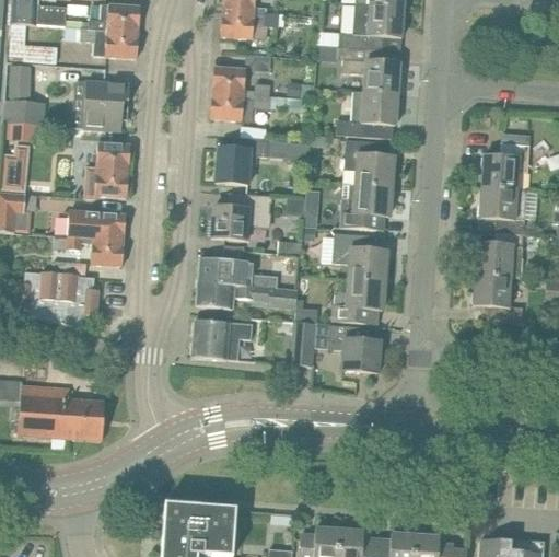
[(11,0),(10,23),(26,24),(26,23),(37,24),(38,4),(38,0),(11,0)]
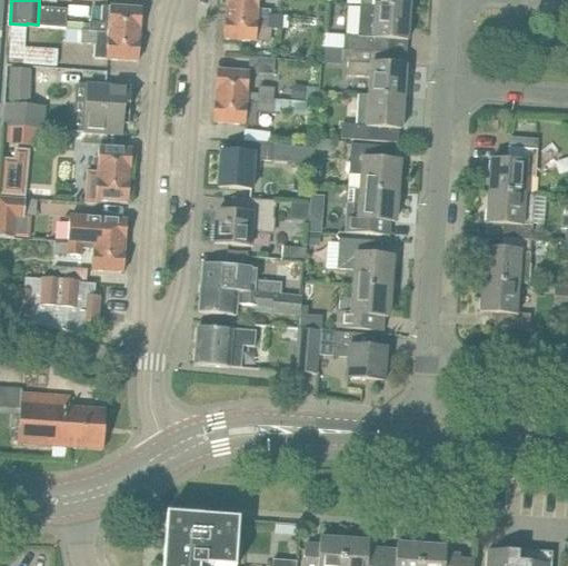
[(227,0),(227,10),(270,13),(271,7),(258,7),(258,6),(258,0),(227,0)]
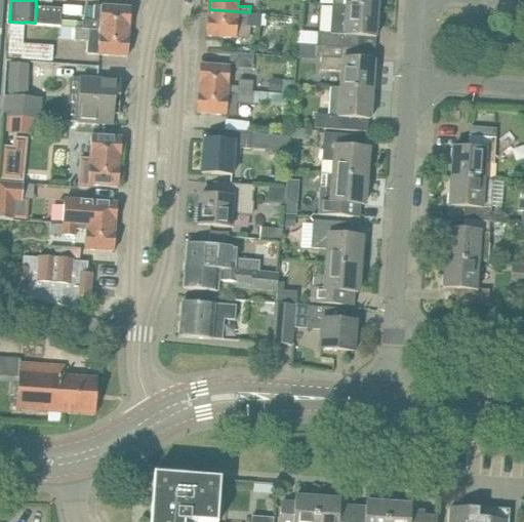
[(318,30),(317,42),(361,46),(362,34),(376,35),(378,5),(333,1),(333,4),(331,18),(330,31),(318,30)]
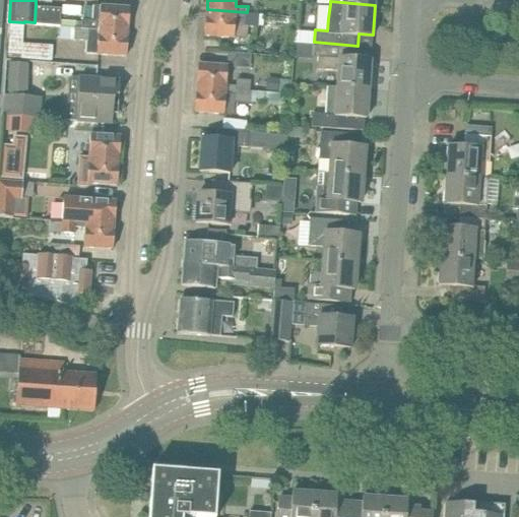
[(61,18),(61,24),(128,29),(130,5),(102,3),(100,23),(89,23),(89,16),(84,16),(84,20),(61,18)]
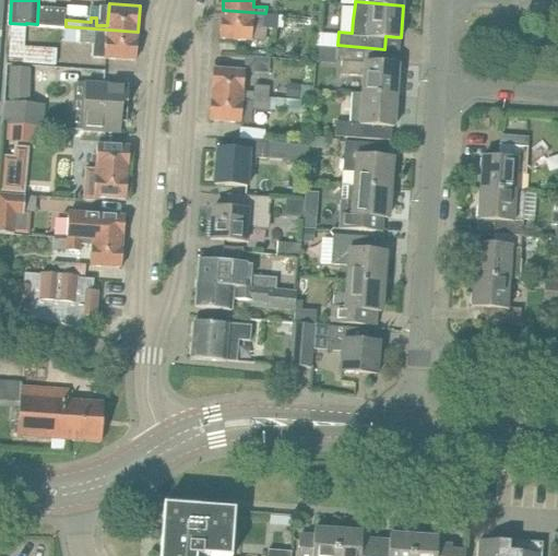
[(67,7),(38,4),(37,24),(66,26),(66,20),(67,7)]
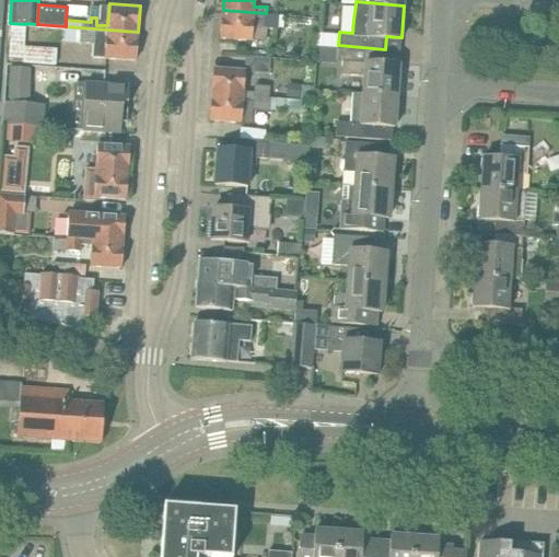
[(278,25),(278,14),(266,13),(223,10),(221,36),(252,38),(254,16),(265,18),(264,24),(278,25)]
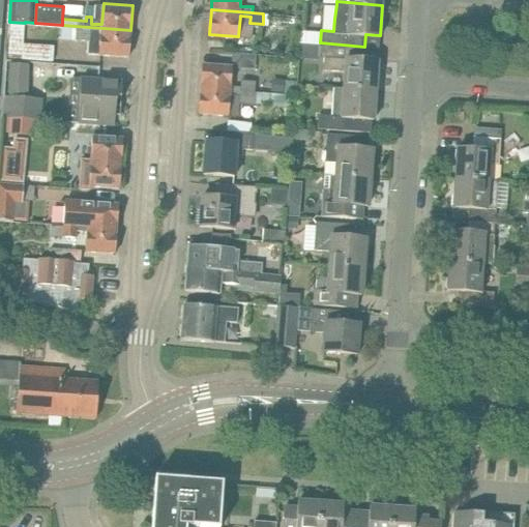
[(24,42),(25,23),(9,22),(7,56),(54,59),(55,45),(24,42)]
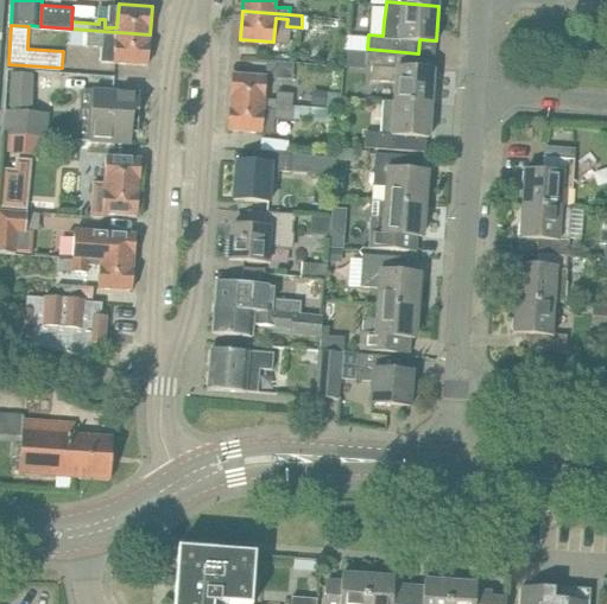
[(149,63),(150,35),(71,29),(70,42),(103,44),(102,59),(149,63)]
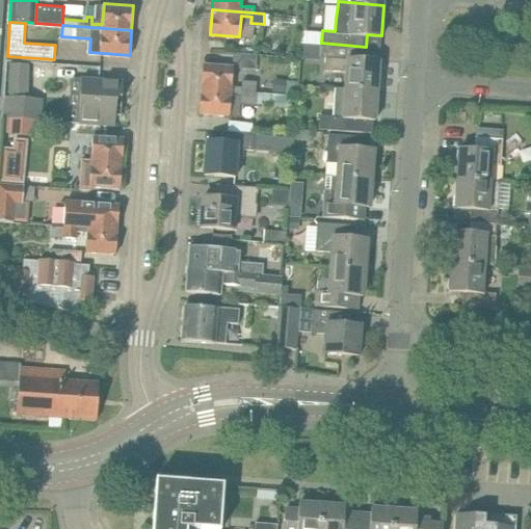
[(365,58),(366,47),(321,43),(320,56),(326,57),(325,69),(347,71),(346,86),(378,88),(380,59),(365,58)]
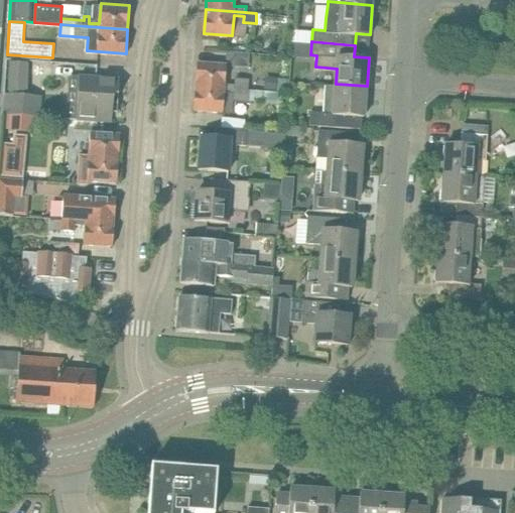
[(27,61),(11,60),(10,88),(26,89),(27,61)]
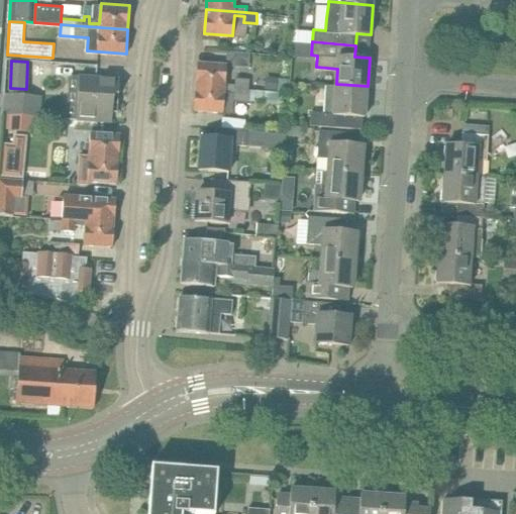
[(197,85),(247,89),(248,77),(236,76),(235,82),(225,82),(226,63),(218,63),(198,61),(197,85)]
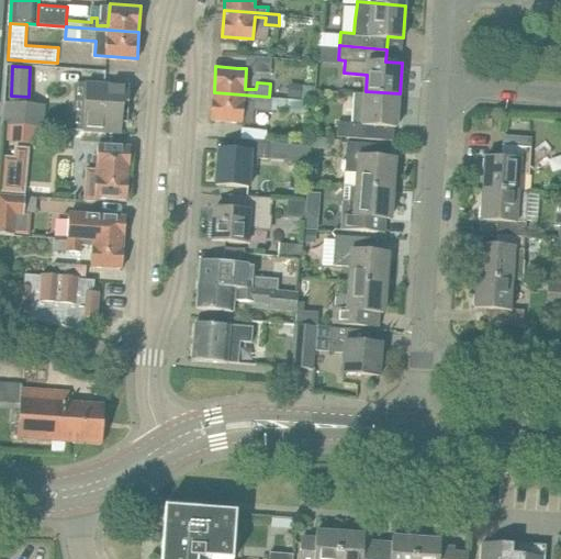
[(131,84),(87,80),(83,127),(122,131),(123,120),(128,120),(128,110),(125,110),(126,101),(130,101),(131,84)]
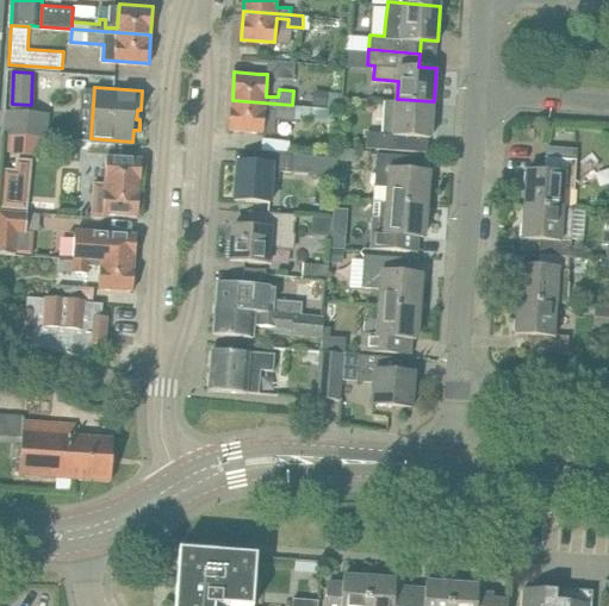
[(314,88),(312,105),(327,106),(327,104),(328,89),(314,88)]
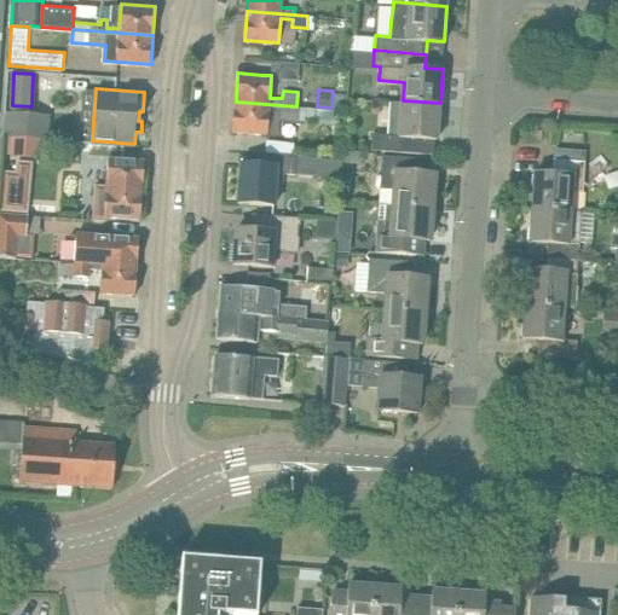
[(440,103),(403,100),(391,100),(388,133),(373,132),(371,148),(434,152),(435,137),(438,137),(440,103)]
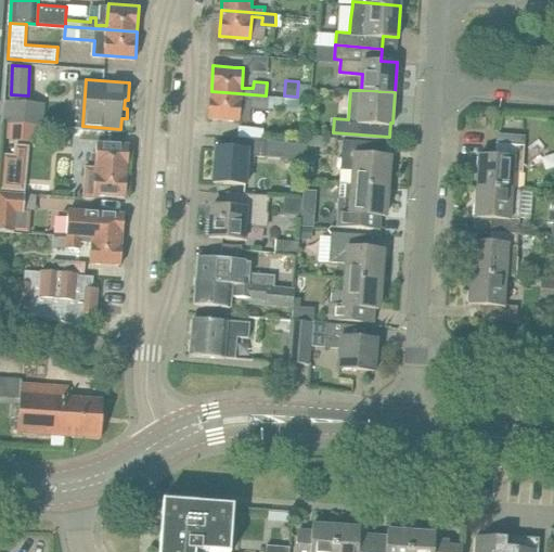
[(266,95),(211,91),(209,117),(240,119),(240,117),(249,118),(253,116),(254,105),(283,107),(284,97),(266,95)]
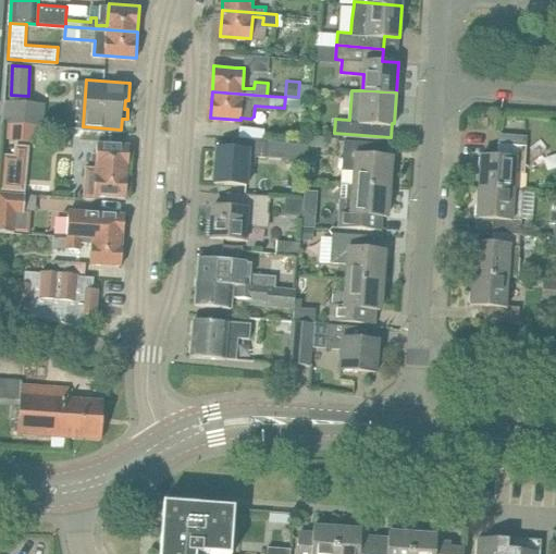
[(11,123),(36,124),(41,125),(44,101),(7,99),(4,122),(8,122),(11,123)]
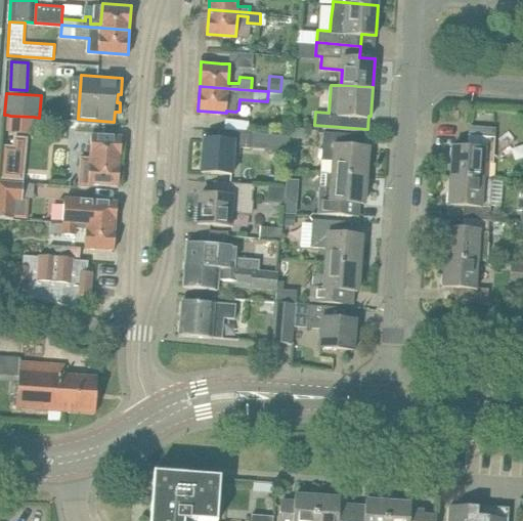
[(34,117),(10,116),(9,130),(33,132),(34,117)]
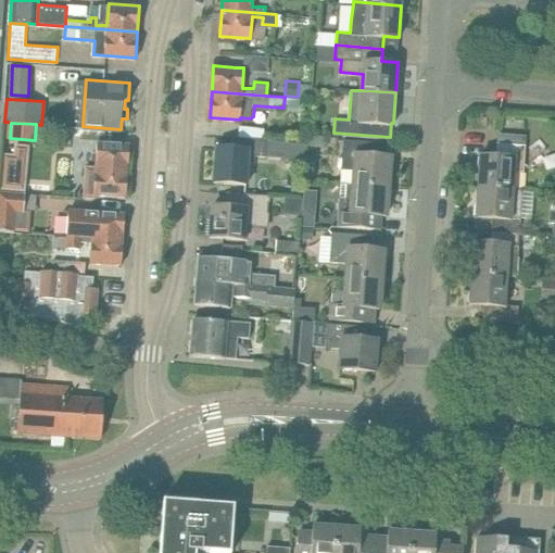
[(239,135),(267,137),(268,127),(240,125),(239,135)]
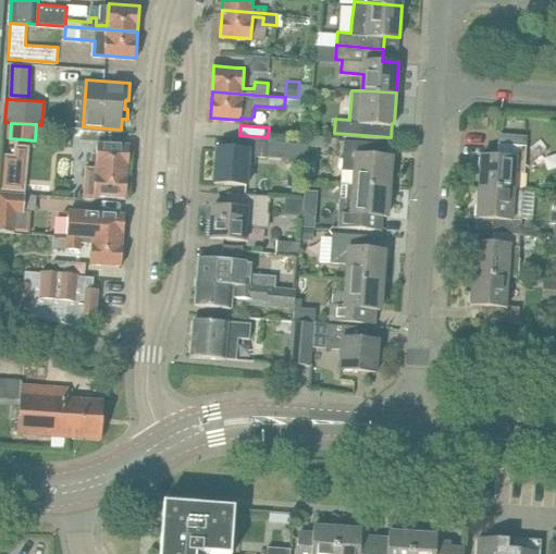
[(481,154),(479,184),(514,187),(515,171),(515,169),(524,170),(527,143),(527,133),(499,132),(498,142),(497,155),(481,154)]
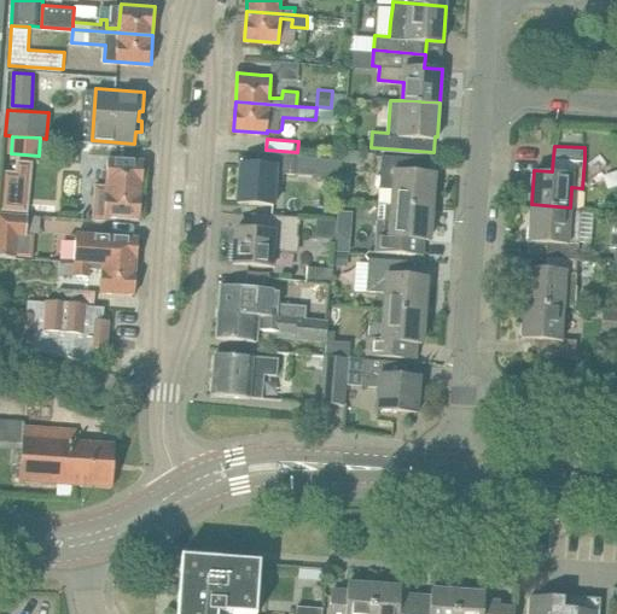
[(297,152),(266,150),(258,148),(258,150),(262,151),(261,163),(240,162),(238,200),(275,203),(277,179),(284,180),(284,169),(296,170),(297,152)]
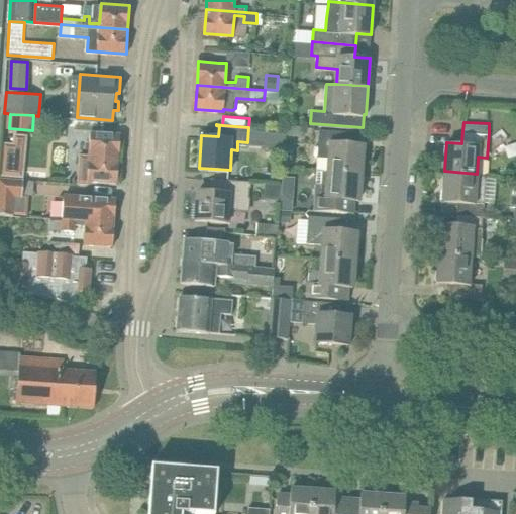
[(317,168),(362,171),(364,144),(352,143),(353,130),(320,128),(317,168)]
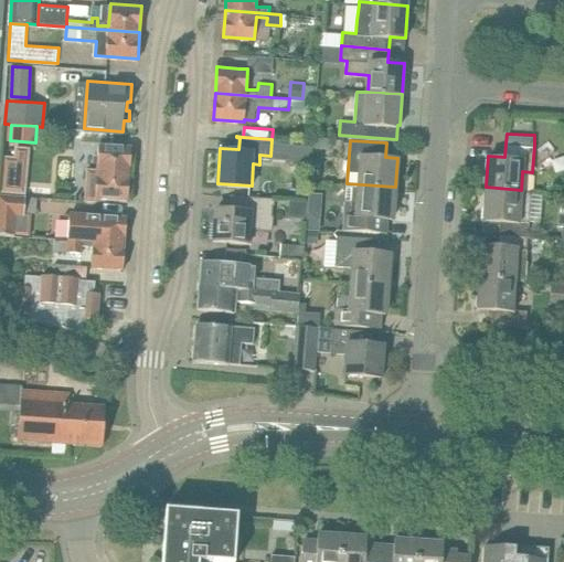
[(87,167),(85,199),(98,200),(98,195),(106,197),(128,198),(130,171),(131,146),(109,144),(99,144),(97,168),(87,167)]
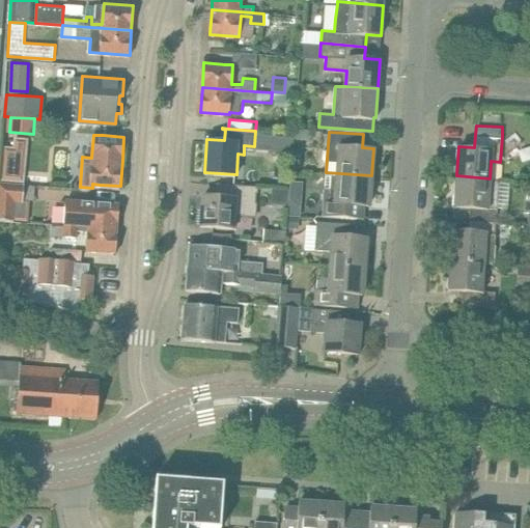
[(274,149),(274,154),(290,154),(291,137),(275,135),(274,149)]
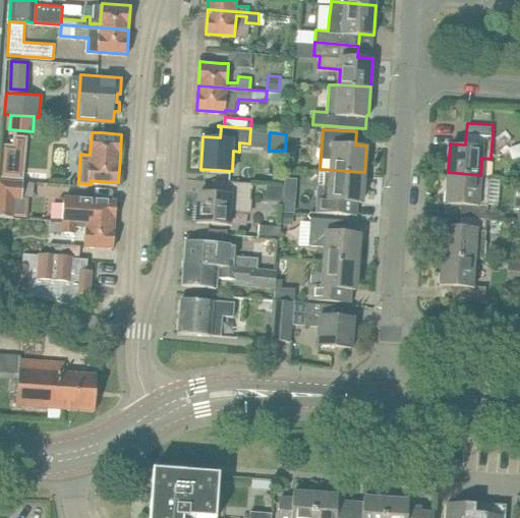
[(5,144),(2,174),(22,176),(25,135),(15,134),(14,145),(5,144)]
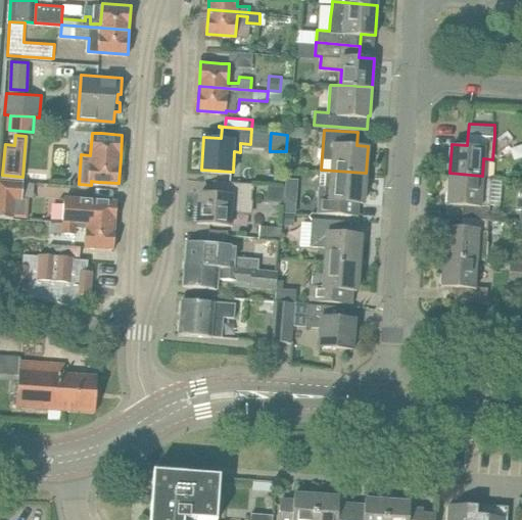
[(366,173),(321,170),(318,210),(331,213),(351,214),(352,200),(364,201),(366,173)]
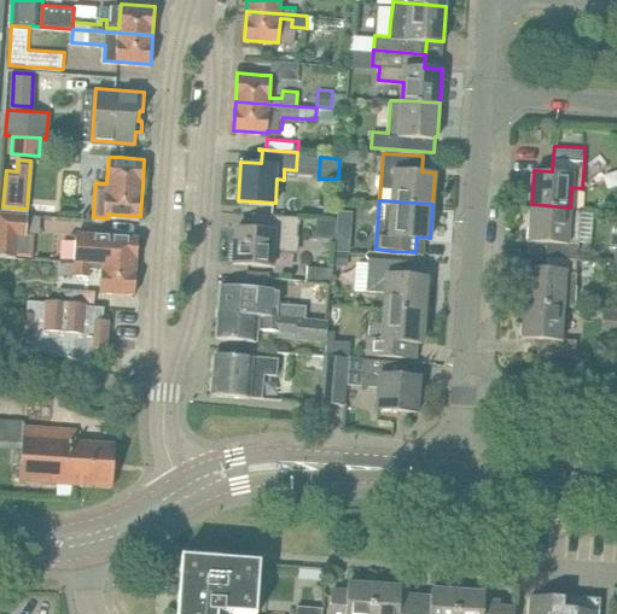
[(570,208),(531,204),(529,239),(547,240),(547,255),(577,257),(581,209),(570,208)]
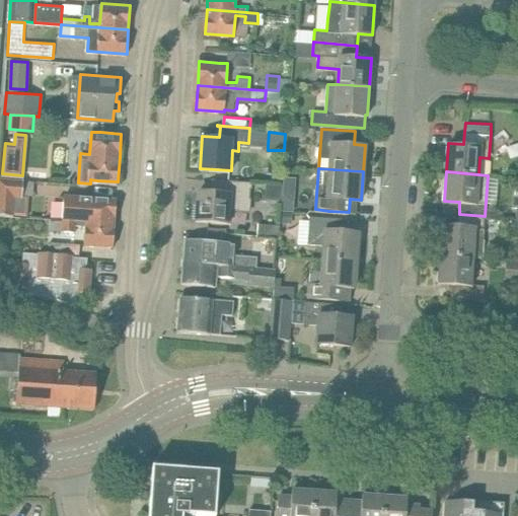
[(0,177),(0,212),(12,214),(13,195),(22,195),(23,179),(0,177)]
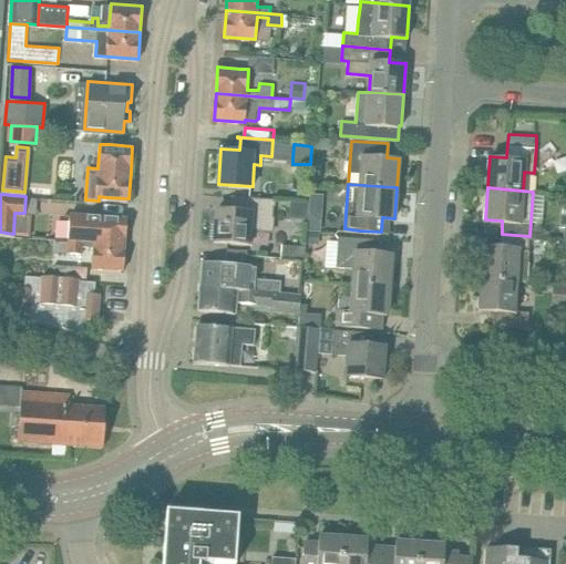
[(249,243),(250,227),(271,229),(274,197),(234,194),(233,209),(216,208),(214,239),(249,243)]
